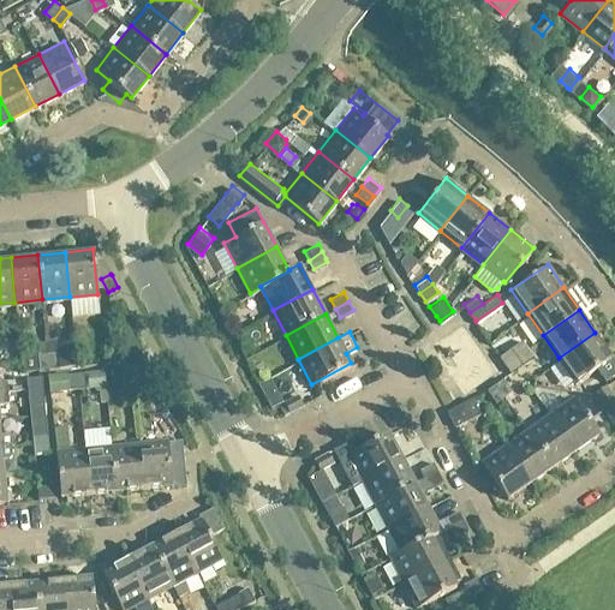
[(574,381),(611,356),(595,333),(559,358),(574,381)]
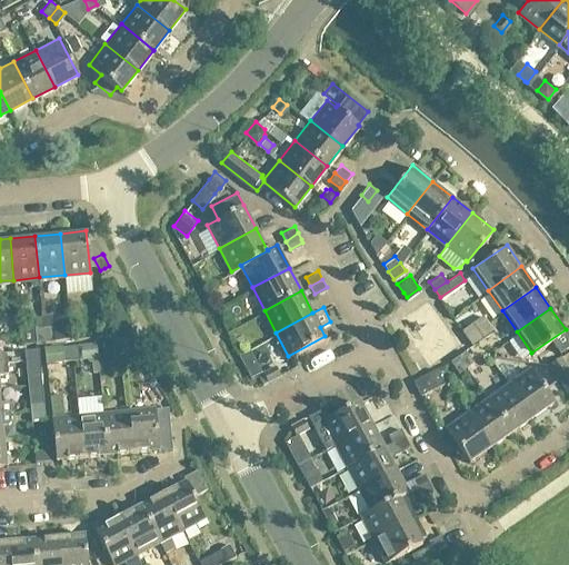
[(467,336),(488,320),(482,313),(462,328),(467,336)]
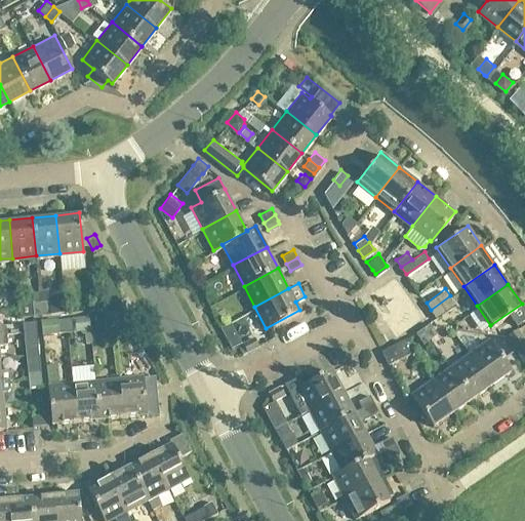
[(64,293),(48,294),(49,298),(50,312),(66,311),(64,293)]
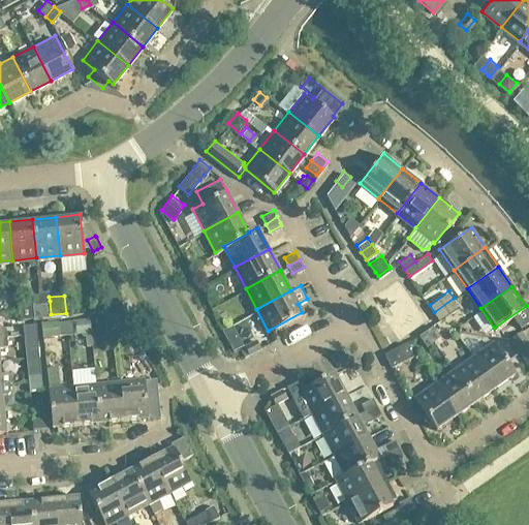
[(439,319),(450,311),(459,305),(454,298),(434,312),(439,319)]
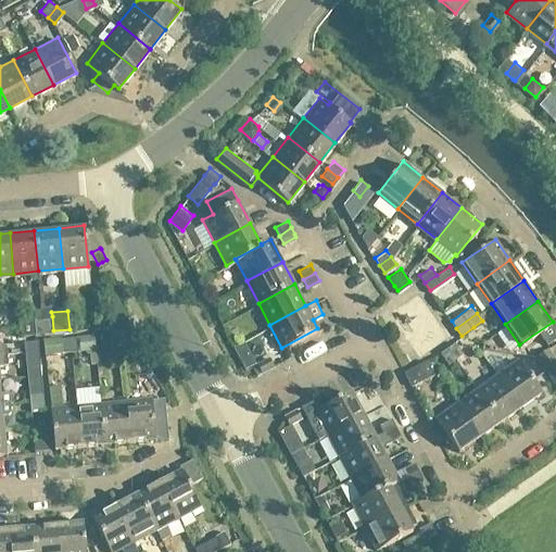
[(34,315),(17,316),(17,325),(22,334),(35,333),(34,318),(34,315)]
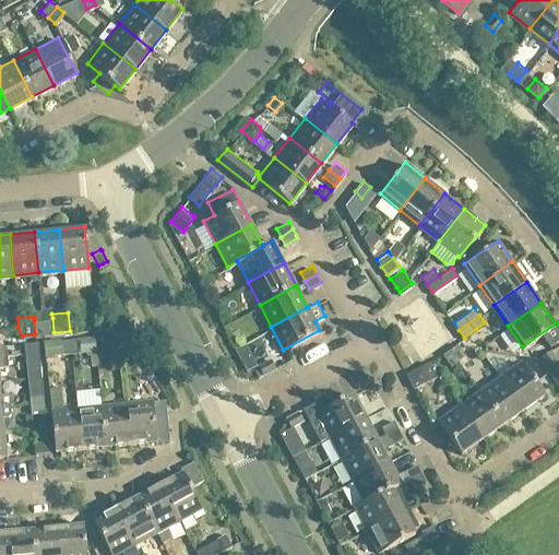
[(54,332),(52,318),(43,319),(45,333),(54,332)]
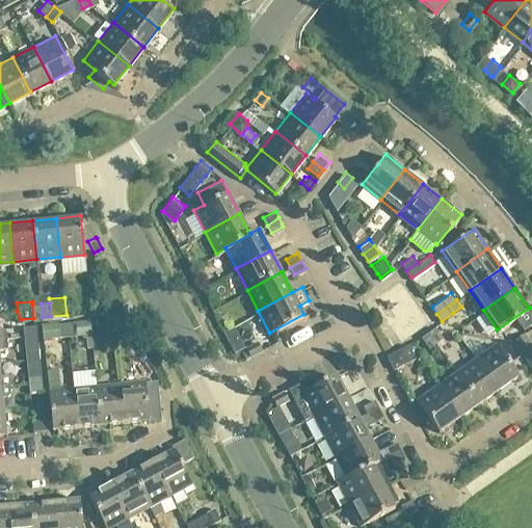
[(43,317),(41,304),(32,305),(33,318),(43,317)]
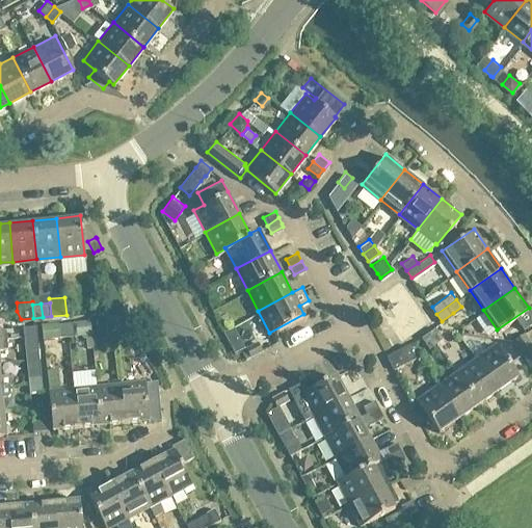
[(124,328),(123,315),(113,316),(114,330),(124,328)]
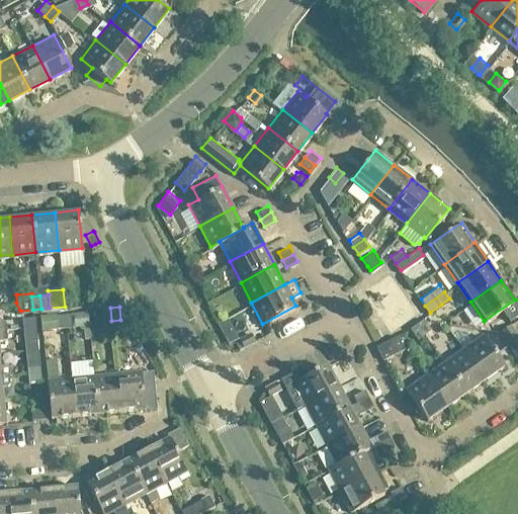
[(111,321),(110,308),(102,309),(103,322),(111,321)]
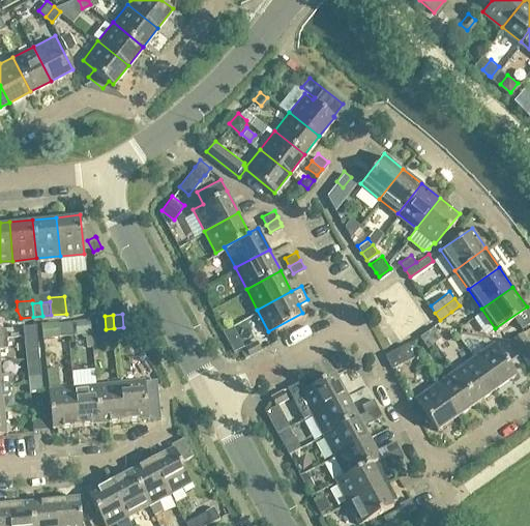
[(89,318),(75,319),(76,332),(84,331),(86,344),(92,344),(89,318)]
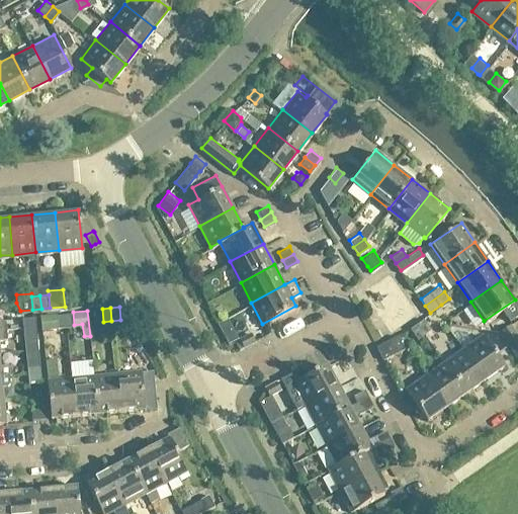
[(74,325),(73,312),(65,313),(66,326),(74,325)]
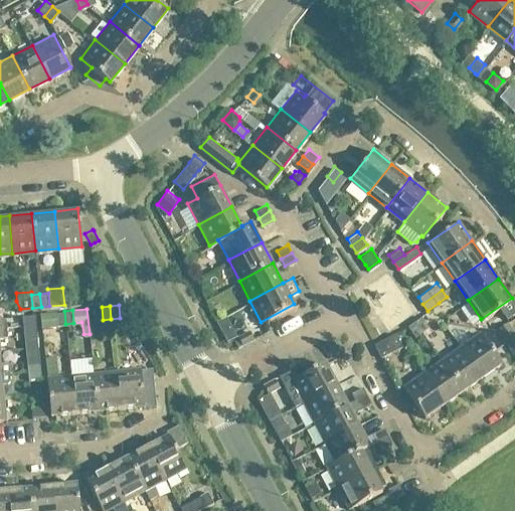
[(65,324),(64,311),(56,312),(57,324),(65,324)]
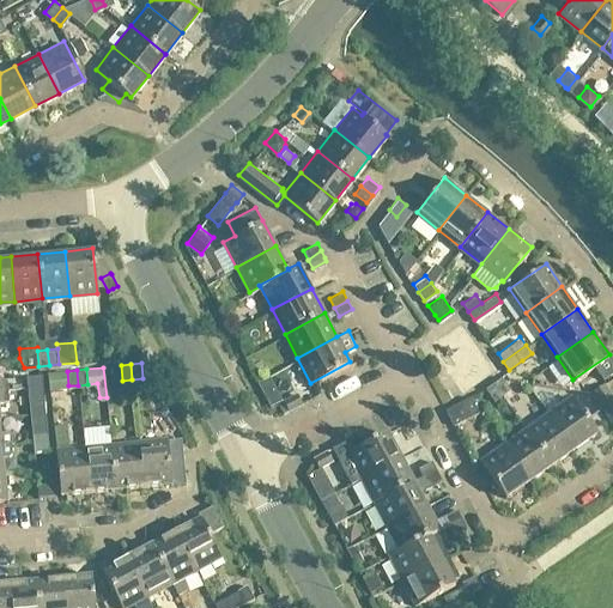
[(67,371),(47,372),(49,388),(68,385),(67,371)]
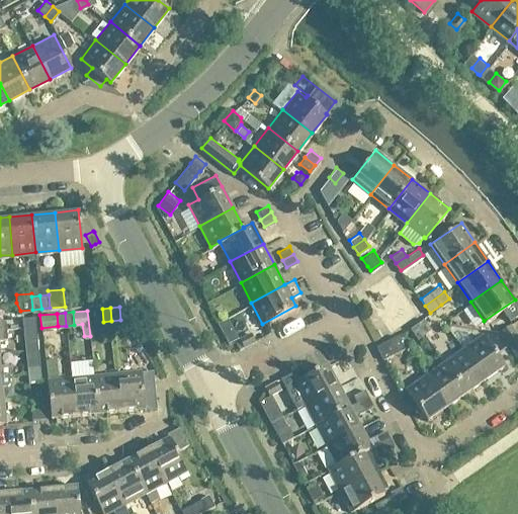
[(35,324),(34,316),(22,317),(22,325),(35,324)]
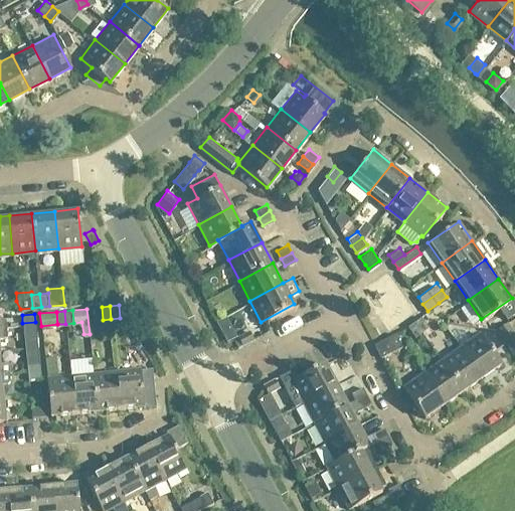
[(428,326),(421,315),(414,320),(421,331),(428,326)]
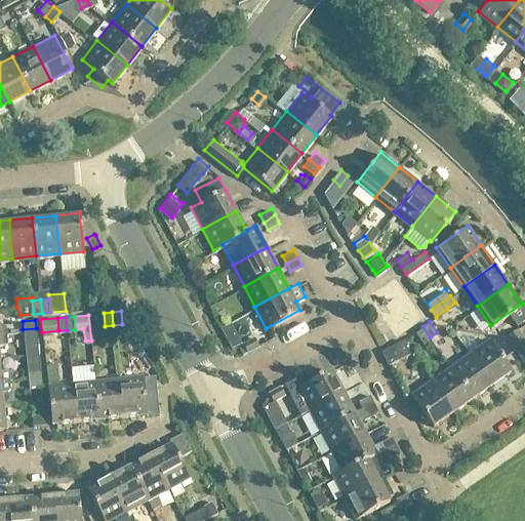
[(106,330),(103,330),(104,344),(113,343),(112,330),(114,329),(113,325),(105,326),(106,330)]
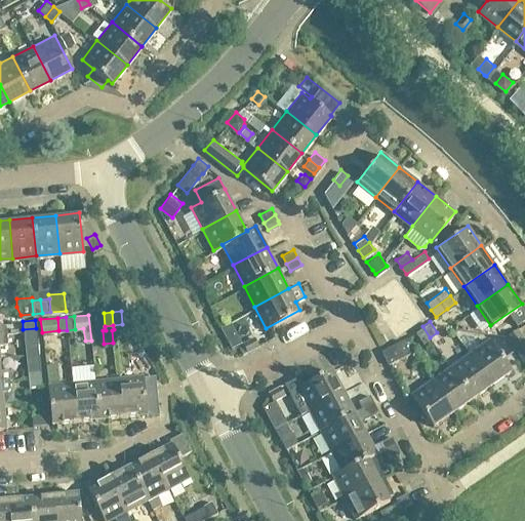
[(430,337),(422,326),(415,331),(422,342),(430,337)]
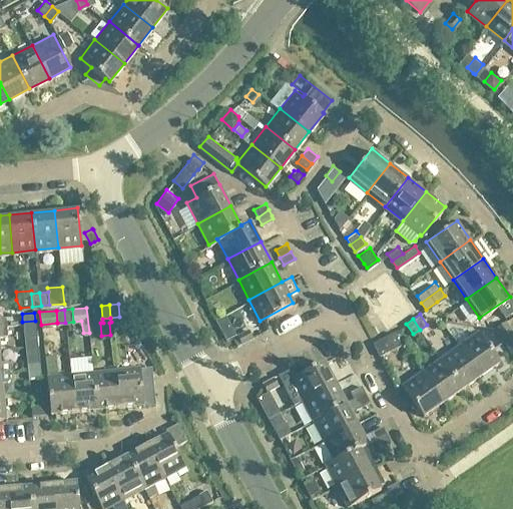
[(510,327),(505,320),(495,327),(500,334),(510,327)]
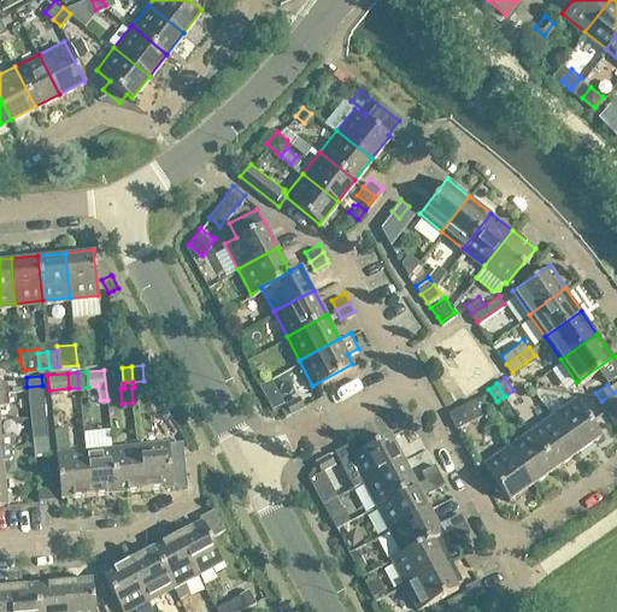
[(43,395),(42,386),(27,387),(28,398),(43,395)]
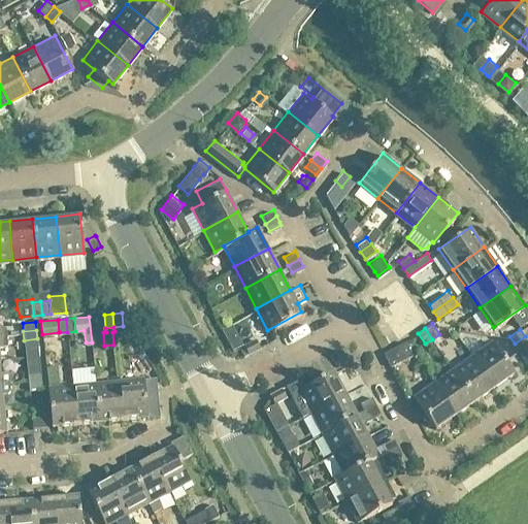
[(227,337),(226,337),(232,349),(242,342),(236,331),(227,337)]
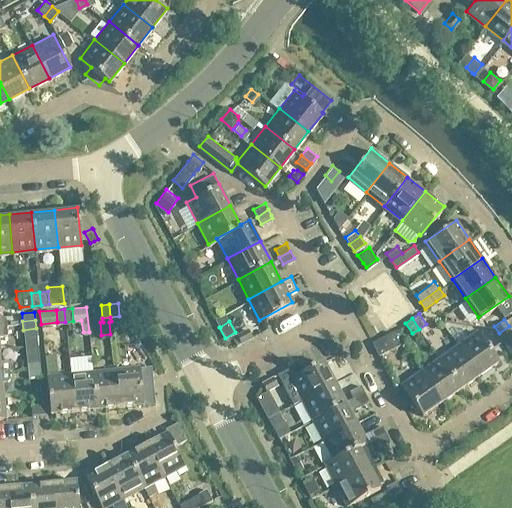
[(511,329),(509,326),(499,333),(511,352),(511,329)]
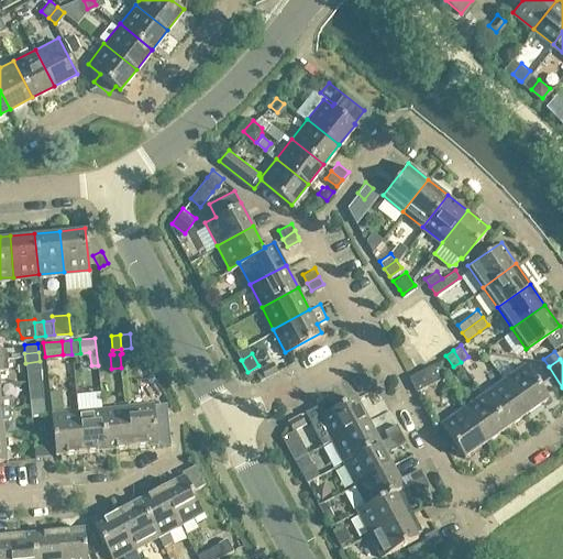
[(277,369),(273,360),(260,366),(262,371),(264,375),(277,369)]
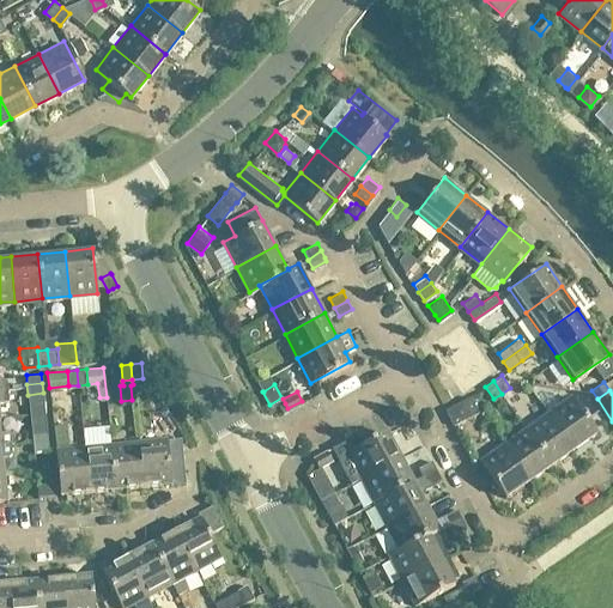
[(454,424),(478,411),(469,395),(445,408),(454,424)]
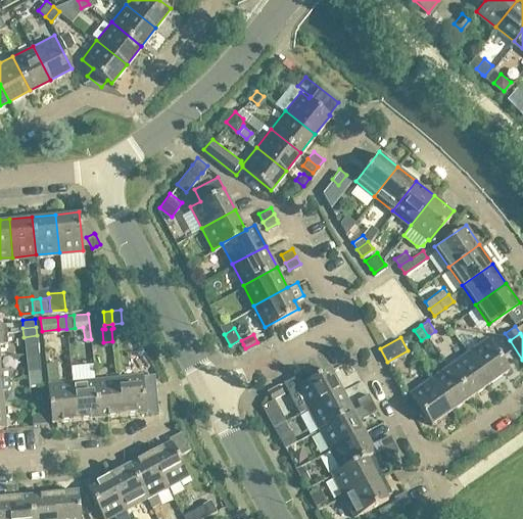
[(509,368),(487,337),(467,350),(489,382),(509,368)]
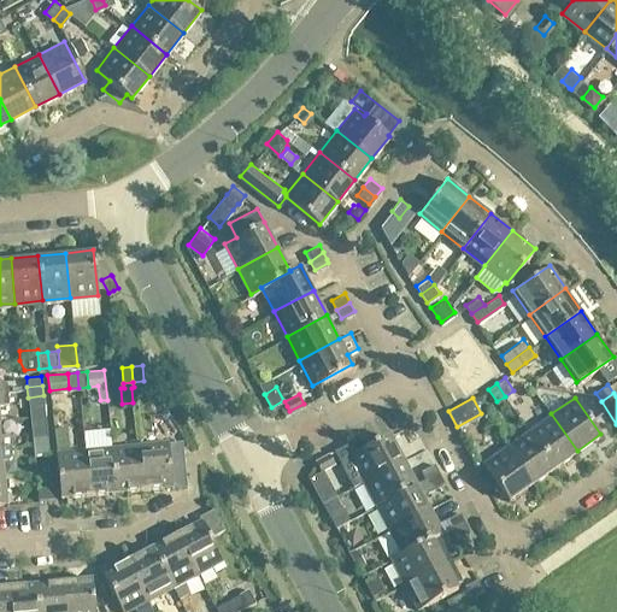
[(577,451),(551,413),(529,429),(554,466),(577,451)]
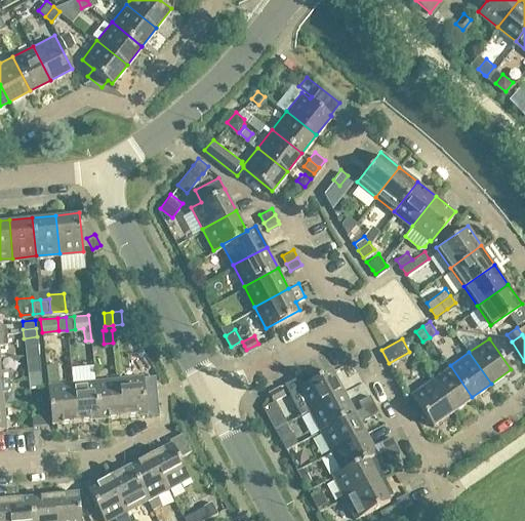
[(76,419),(72,381),(58,383),(56,364),(46,365),(51,422),(76,419)]
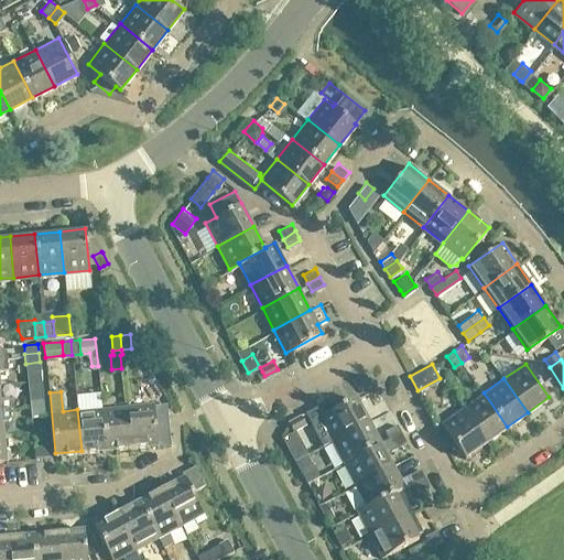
[(507,427),(484,392),(463,407),(486,441),(507,427)]
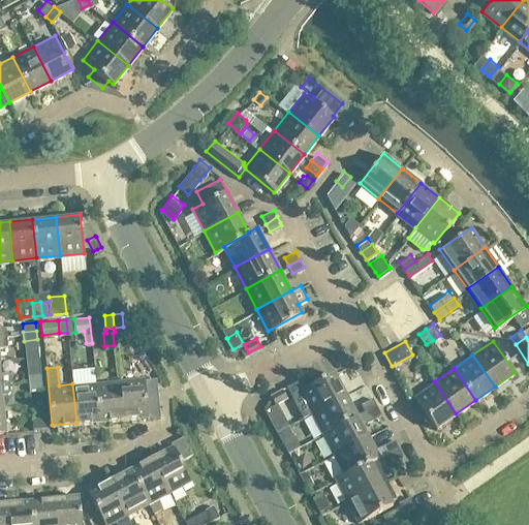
[(41,378),(40,370),(27,371),(28,380),(41,378)]
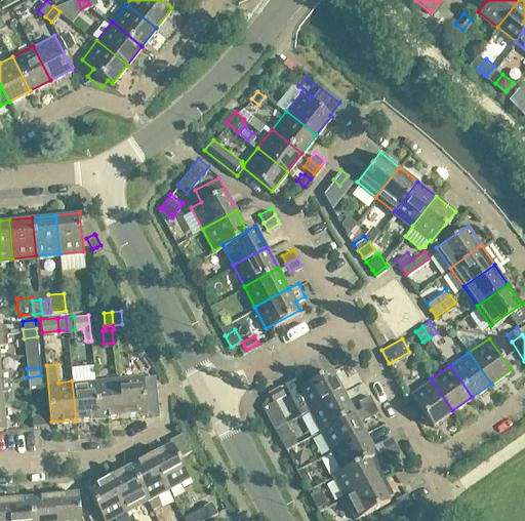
[(0,369),(0,378),(9,378),(11,378),(10,370),(7,368),(0,369)]
